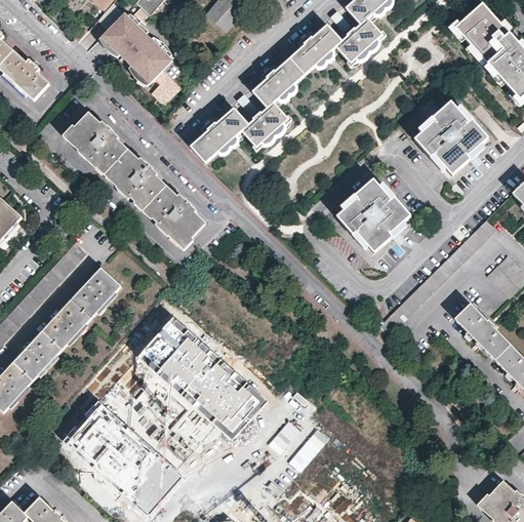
[(123,9),(114,0),(98,17),(107,27),(101,34),(110,43),(119,51),(121,54),(127,59),(130,63),(139,73),(149,81),(153,77),(156,74),(163,81),(160,83),(152,91),(164,104),(179,87),(162,69),(172,58),(168,55),(159,46),(151,37),(146,32),(136,23),(127,13),(123,9)]
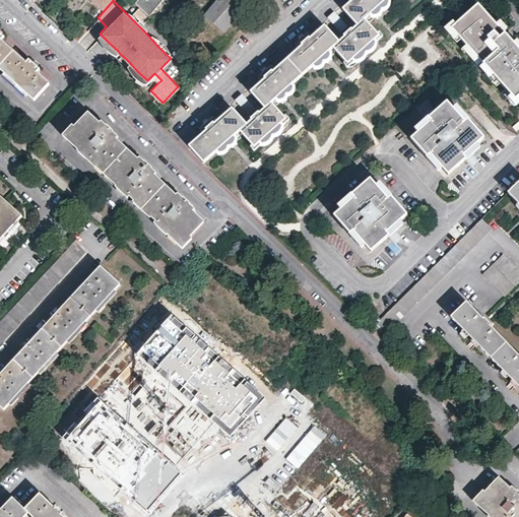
[(136,0),(149,13),(157,3),(154,0),(136,0)]
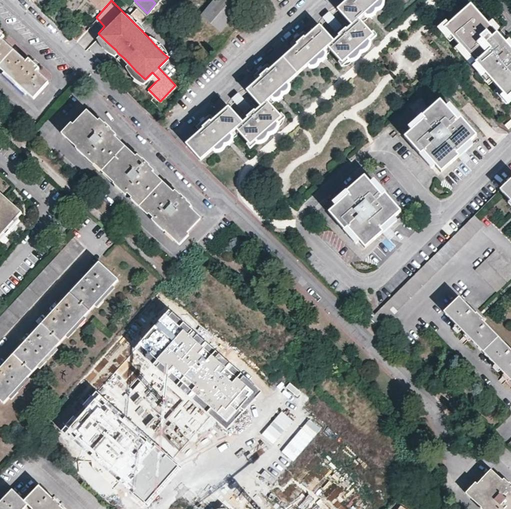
[(342,0),(339,3),(336,6),(350,22),(347,25),(343,20),(331,30),(335,35),(332,38),(318,22),(315,25),(306,33),(301,26),(294,32),(288,38),(293,44),(271,65),(265,58),(258,65),(252,71),(257,77),(250,83),(245,87),(259,103),(260,104),(258,105),(253,100),(239,112),(243,117),(241,119),(227,103),(224,106),(214,115),(209,110),(201,116),(194,122),(200,129),(186,141),(200,157),(235,126),(249,141),(280,114),(265,98),(326,44),(340,60),(371,32),(357,16),(375,0),(342,0)]
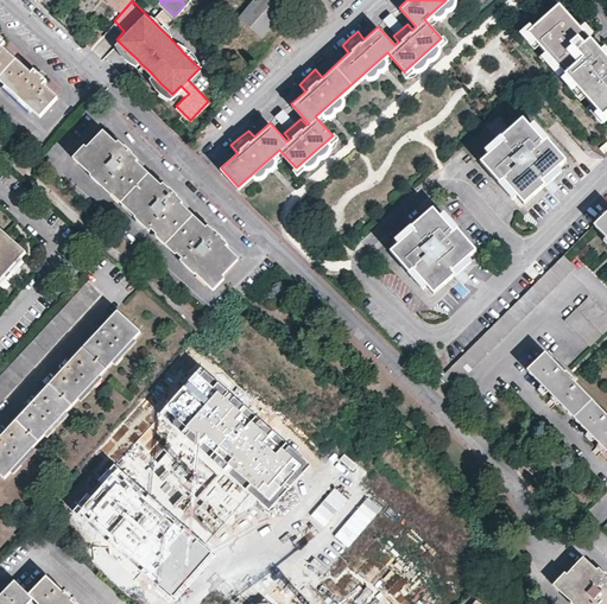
[(261,33),(289,0),(250,0),(239,13),(261,33)]
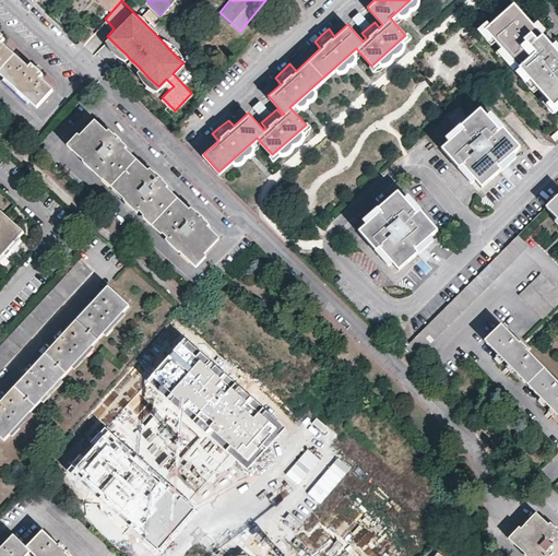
[(347,24),(367,7),(370,3),(368,0),(364,0),(352,10),(339,22),(344,27),(347,24)]
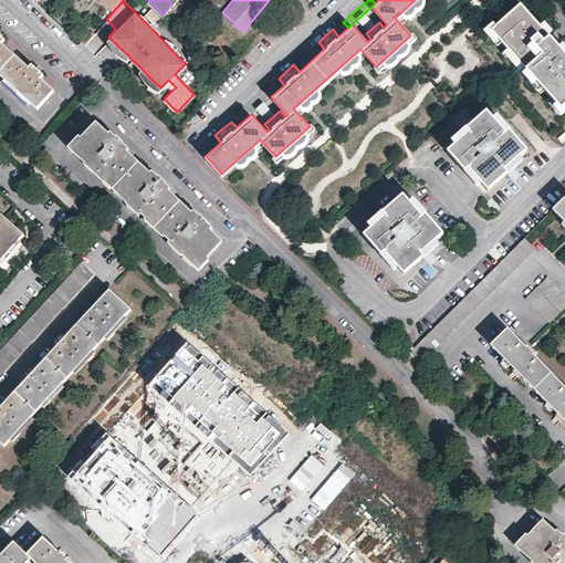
[(564,45),(524,0),(515,0),(481,30),(562,117),(564,114),(564,45)]
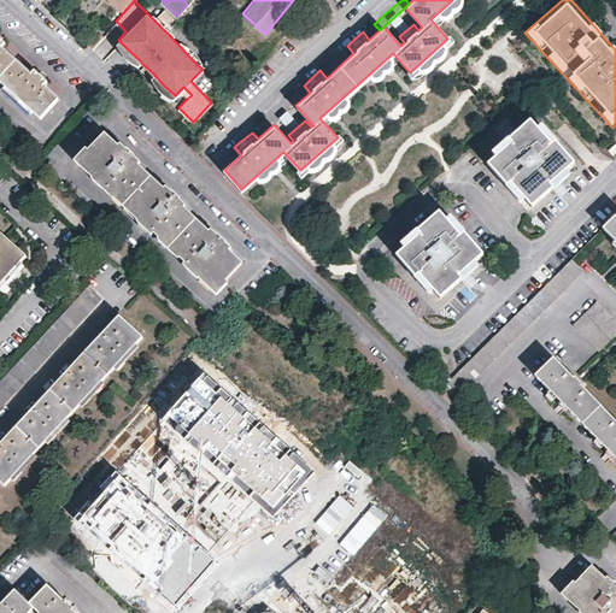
[(153,13),(150,16),(160,27),(166,22),(165,19),(163,18),(158,16),(156,15),(153,13)]
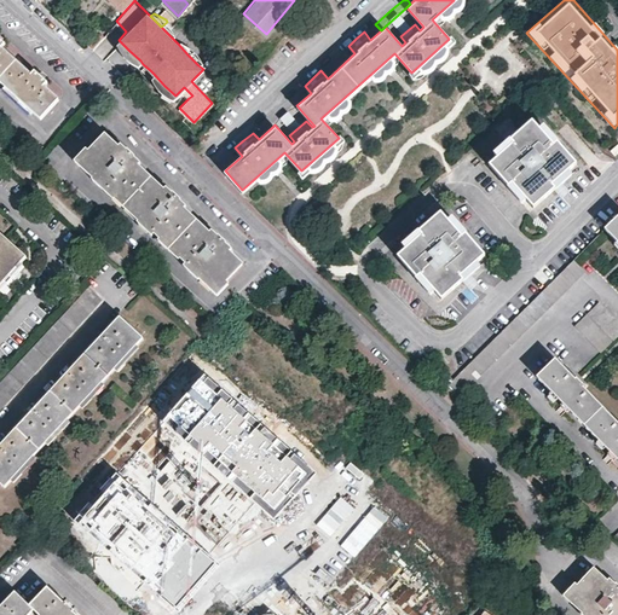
[(167,22),(161,27),(172,38),(174,35),(173,33),(173,30),(171,28),(169,24),(167,22)]
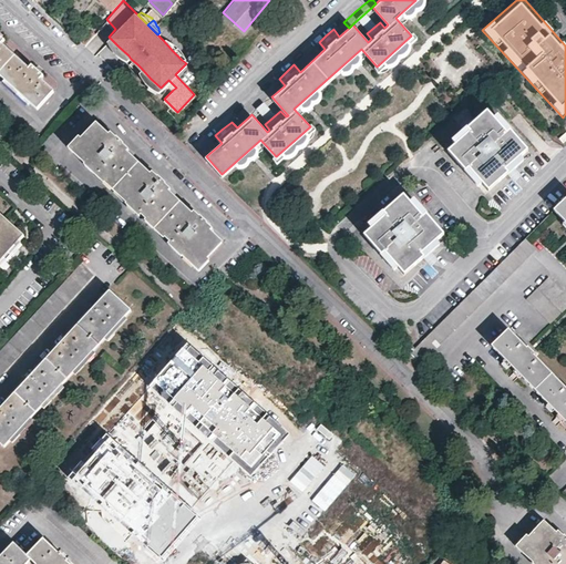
[(85,42),(93,33),(88,29),(80,38),(85,42)]
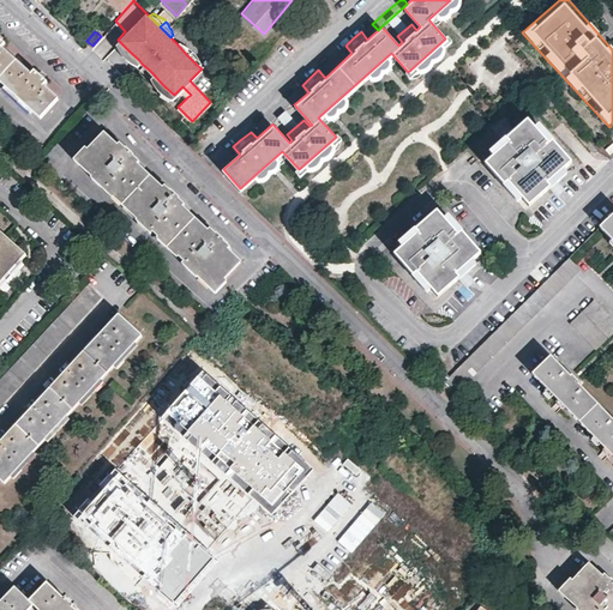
[(0,78),(40,115),(59,95),(43,82),(47,78),(40,71),(34,66),(30,70),(2,43),(5,40),(0,35),(0,78)]
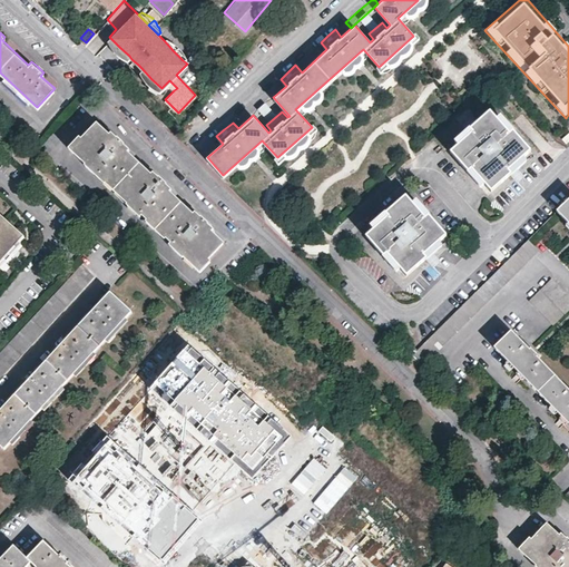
[(114,52),(119,47),(109,37),(107,39),(109,45),(111,49),(114,52)]
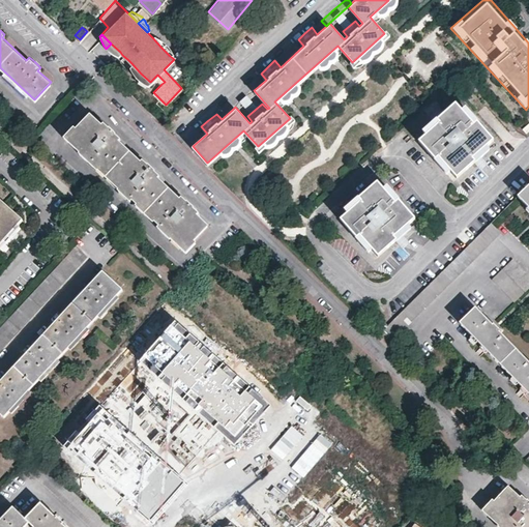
[(154,35),(152,37),(160,47),(166,41),(165,40),(162,38),(158,36),(154,35)]
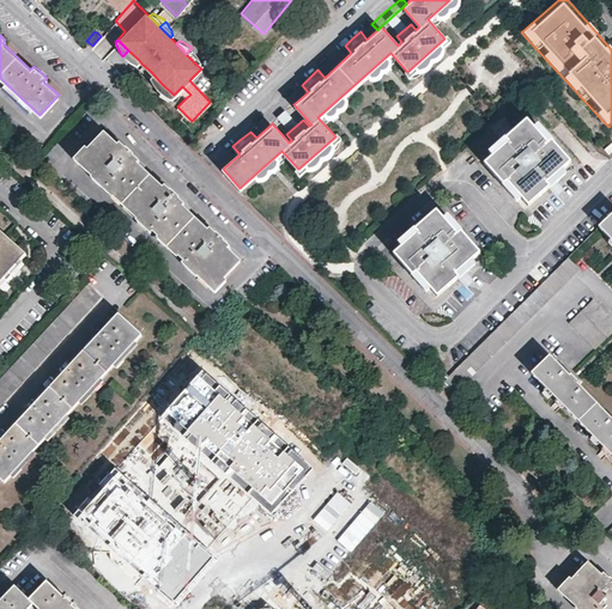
[(192,48),(186,54),(197,65),(200,61),(199,59),(198,55),(195,52),(193,49),(192,48)]
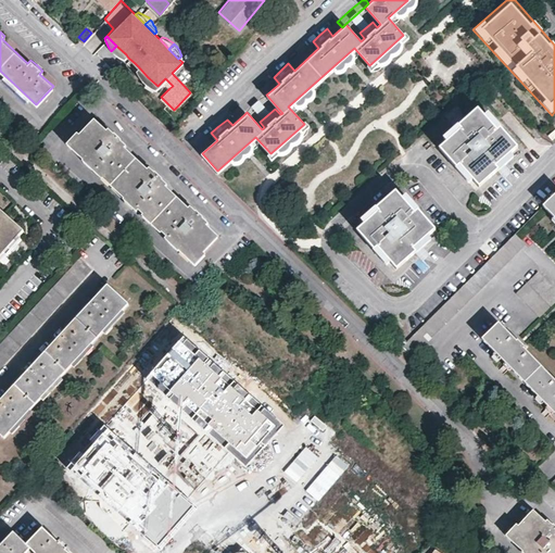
[(123,58),(126,54),(116,46),(111,51),(112,51),(115,54),(118,57),(123,58)]
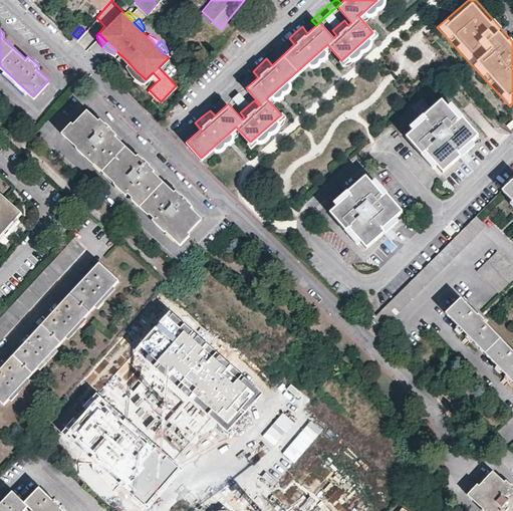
[(130,74),(132,76),(137,71),(127,61),(124,63),(125,66),(126,70),(130,74)]
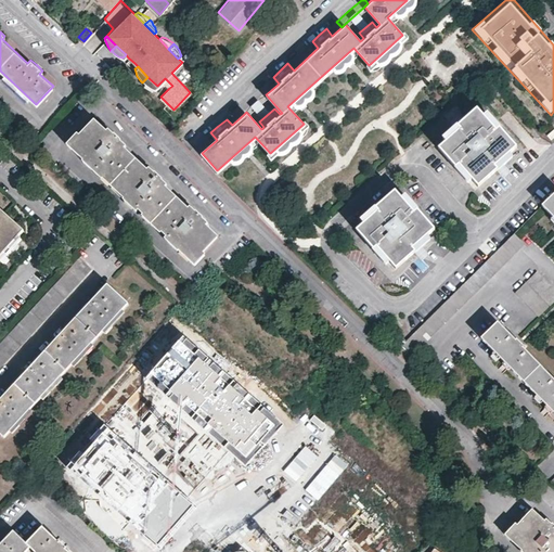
[(211,80),(218,72),(214,67),(206,76),(211,80)]
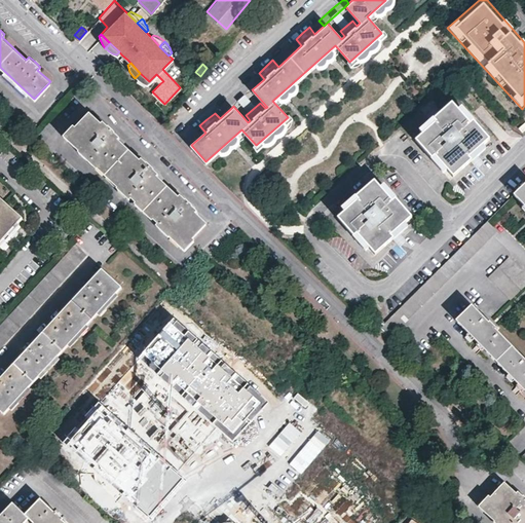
[(146,84),(149,81),(140,73),(135,78),(135,79),(139,81),(142,83),(146,84)]
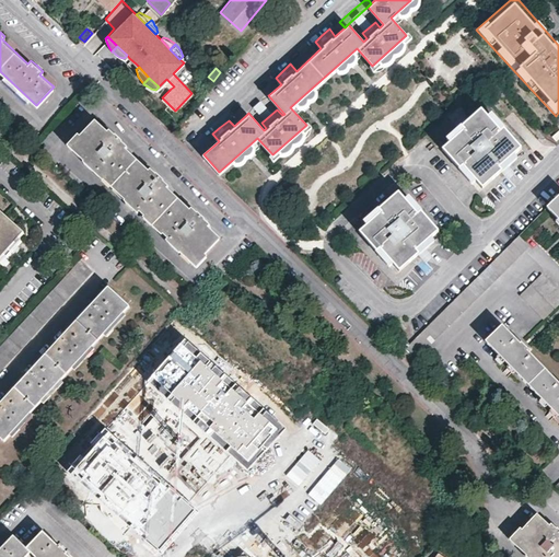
[(163,82),(171,89),(174,86),(166,79),(163,82)]
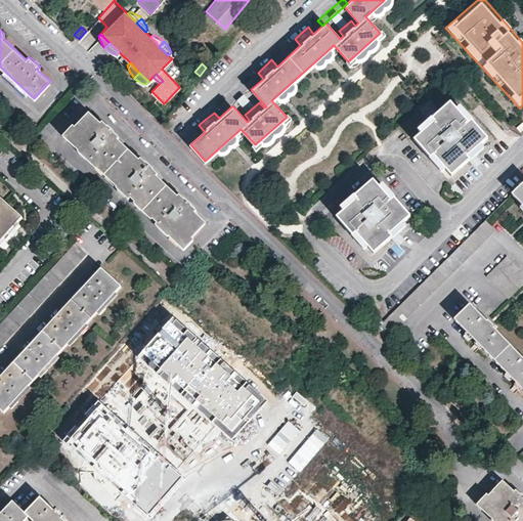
[(232,105),(251,89),(256,85),(251,80),(238,91),(224,103),(229,109),(232,105)]
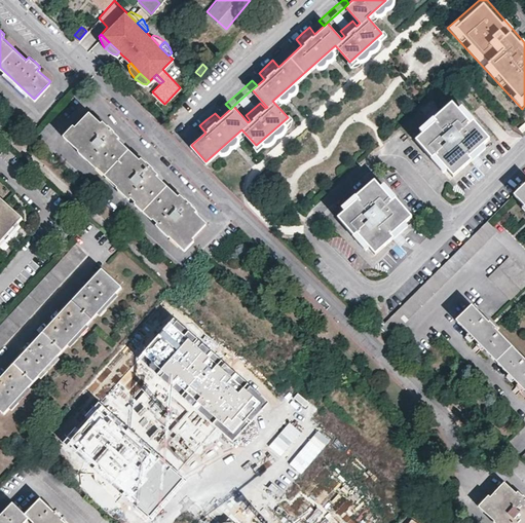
[(469,154),(482,143),(488,137),(473,117),(469,120),(457,107),(451,100),(433,116),(436,119),(422,131),(415,137),(430,155),(434,152),(446,167),(452,174),(471,157),(469,154)]
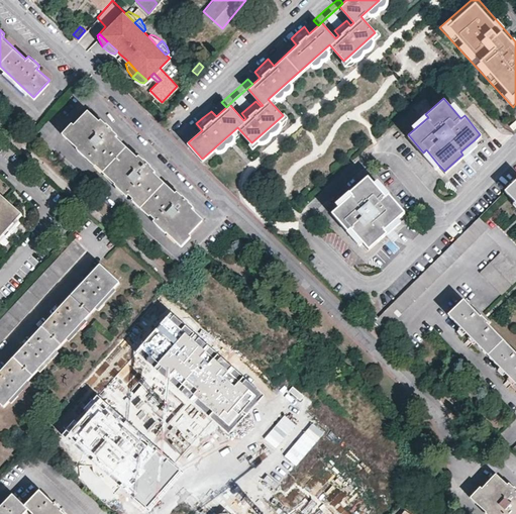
[(460,118),(465,115),(452,102),(449,105),(460,118)]
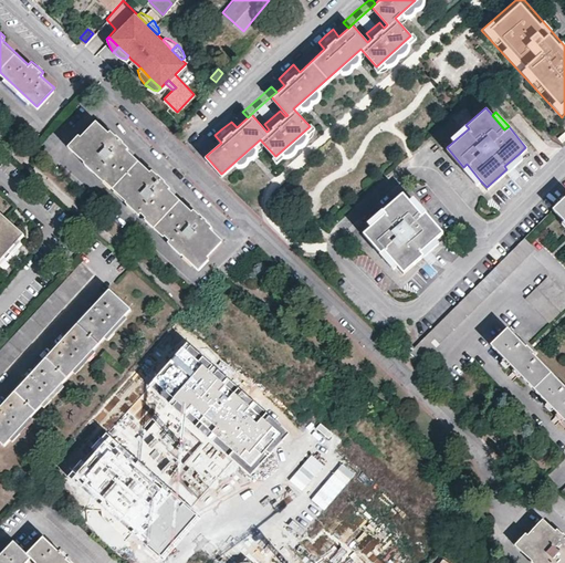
[(196,264),(220,239),(202,222),(205,220),(201,218),(198,214),(196,216),(161,184),(164,181),(160,178),(157,175),(155,177),(119,143),(122,142),(118,138),(115,135),(113,137),(94,120),(71,145),(196,264)]
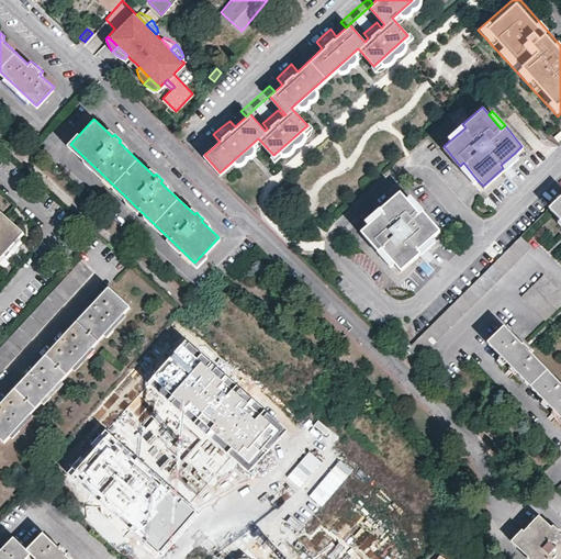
[(466,127),(462,124),(448,136),(451,140),(466,127)]
